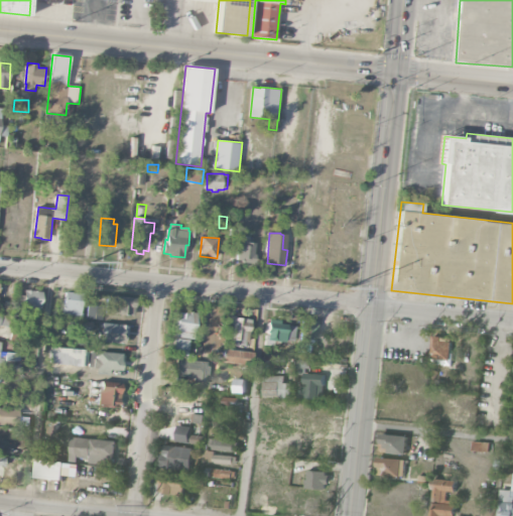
[(238,260),(241,238),(250,239),(249,242),(257,243),(254,260),(246,259),(246,261),(238,260)]
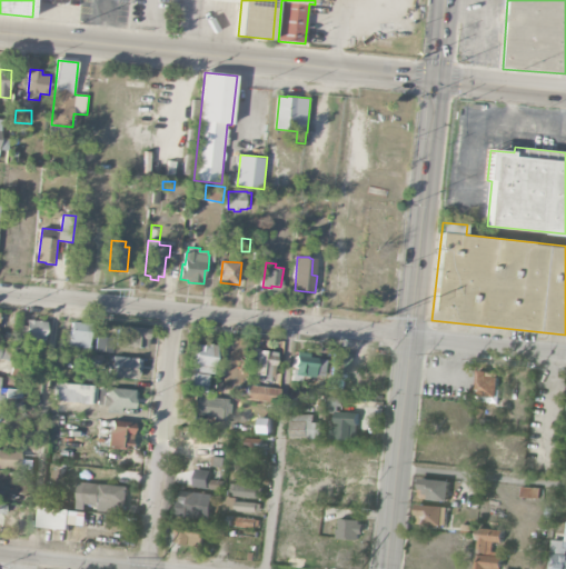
[(366,295),(383,297),(385,276),(368,273),(366,295)]
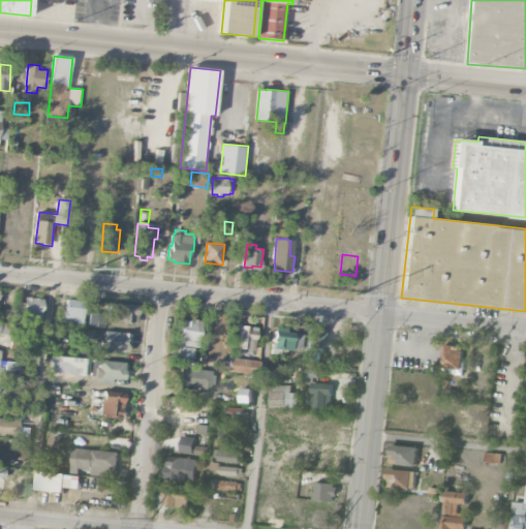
[(26,298),(44,299),(43,318),(25,317),(26,298)]
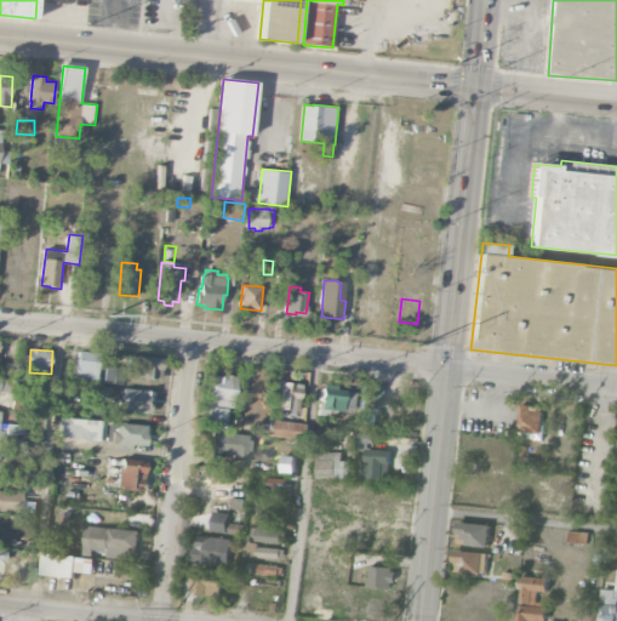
[(80,351),(78,380),(101,382),(101,376),(98,376),(101,353),(80,351)]
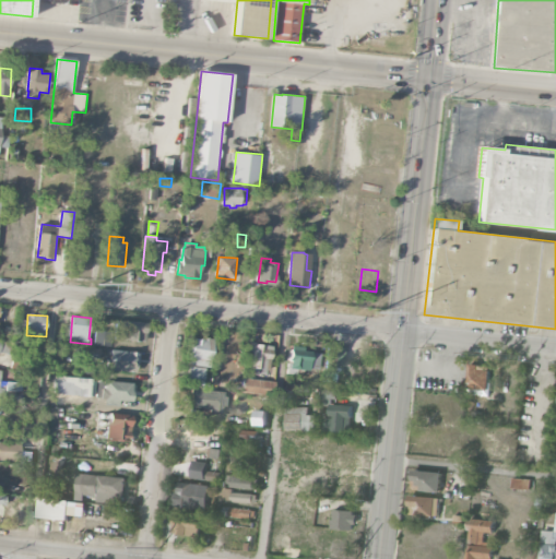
[(122,341),(146,342),(149,323),(118,321),(118,331),(122,331),(122,341)]
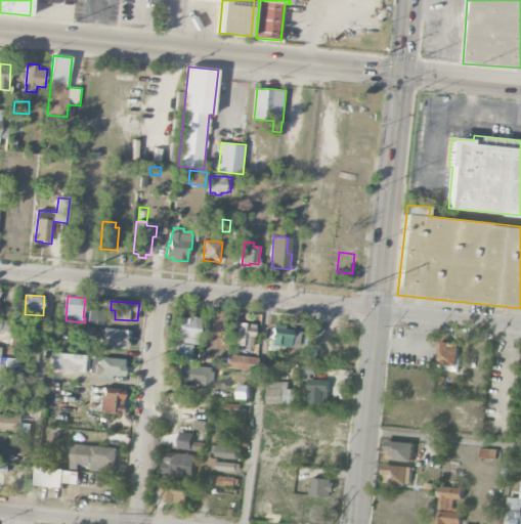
[(89,323),(90,310),(105,311),(104,325),(89,323)]
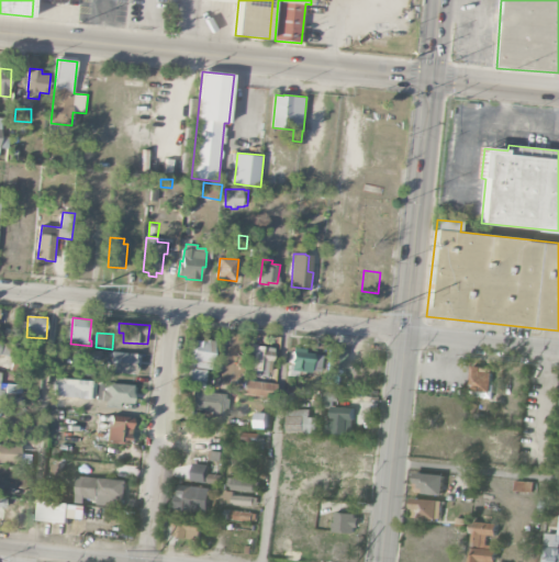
[(191,367),(212,369),(216,340),(205,339),(205,341),(194,340),(191,367)]
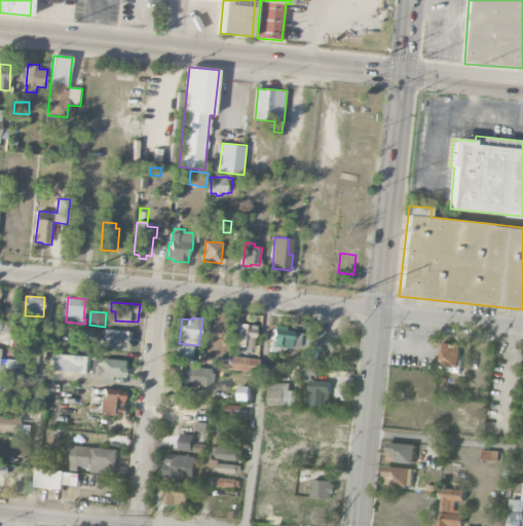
[(309,323),(308,358),(322,358),(323,346),(324,347),(325,327),(318,327),(318,323),(309,323)]
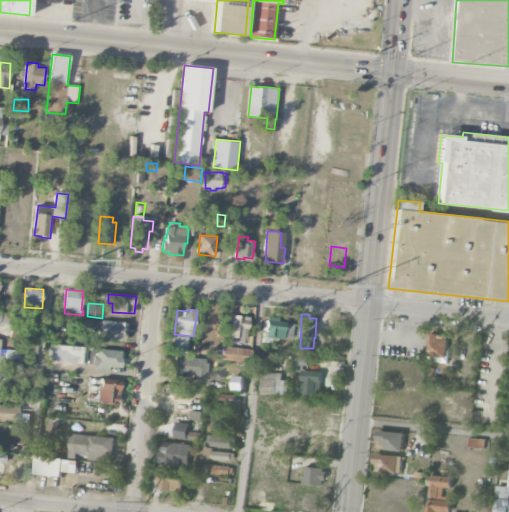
[(235,315),(250,317),(248,339),(232,337),(235,315)]
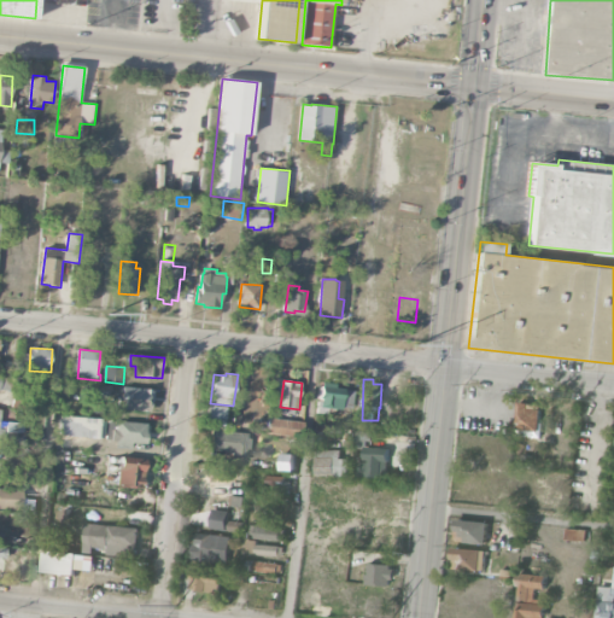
[(323,383),(322,398),(323,398),(322,407),(343,409),(346,389),(337,388),(338,384),(323,383)]
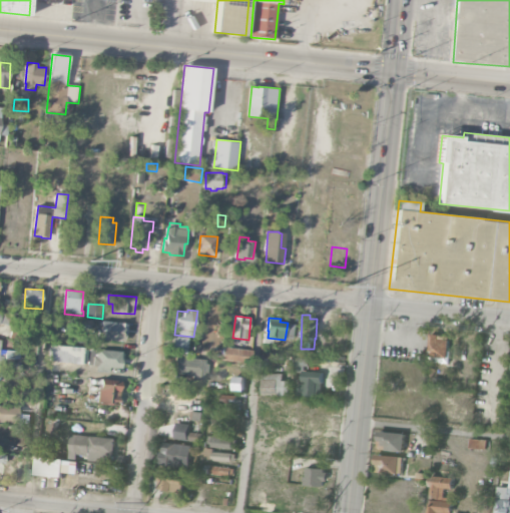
[(100,340),(125,342),(126,333),(128,333),(129,324),(103,322),(103,326),(102,326),(102,330),(100,330),(100,340)]
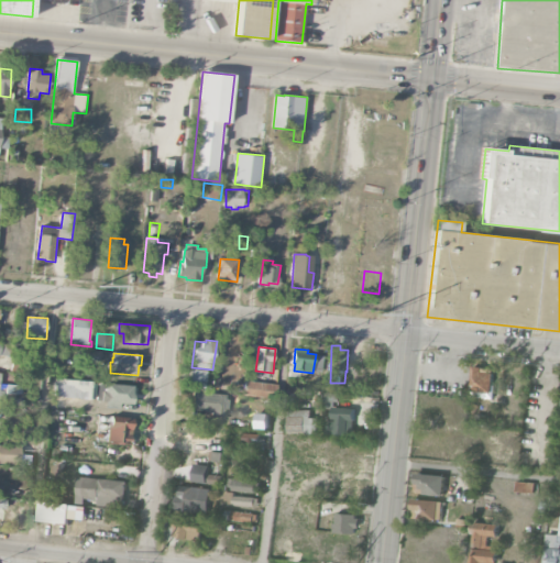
[(475,366),(485,367),(485,368),(495,368),(494,393),(474,392),(475,366)]
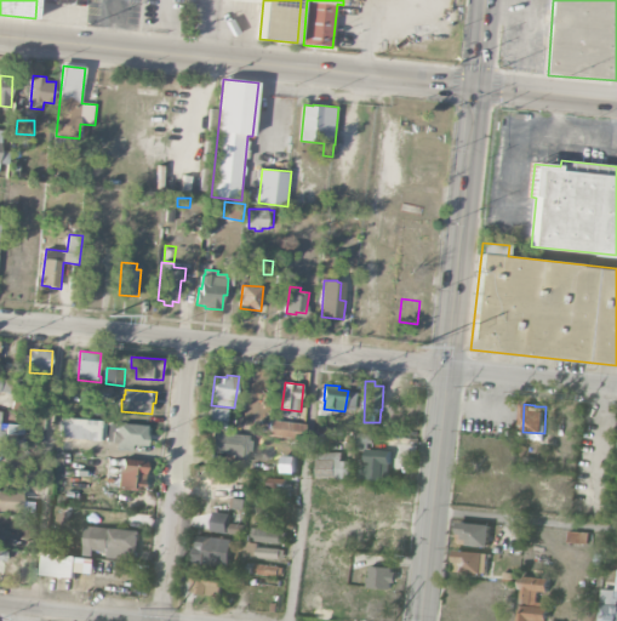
[(211,420),(212,406),(230,409),(229,422),(211,420)]
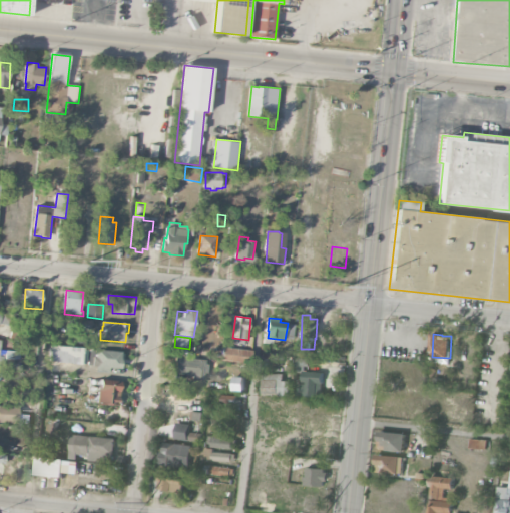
[(0,365),(15,367),(16,355),(2,354),(3,340),(0,339),(0,365)]
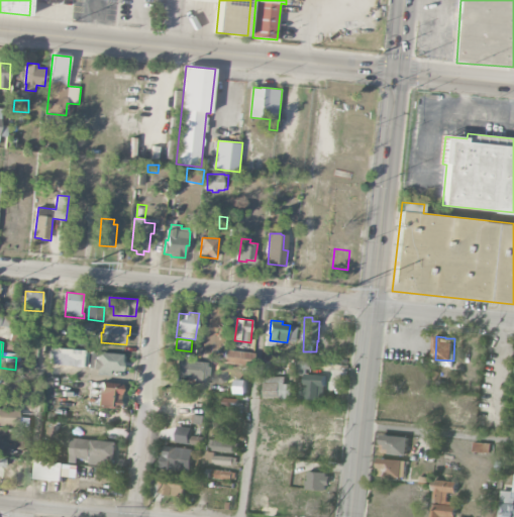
[(53,366),(84,367),(84,349),(53,348),(53,366)]
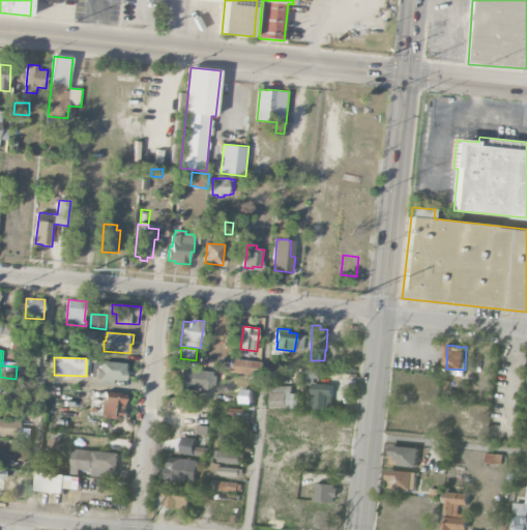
[(231,373),(232,359),(262,362),(260,375),(231,373)]
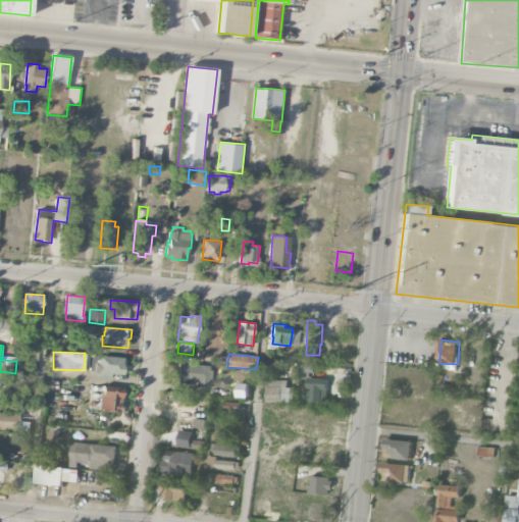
[(184,362),(185,355),(192,356),(191,363),(184,362)]
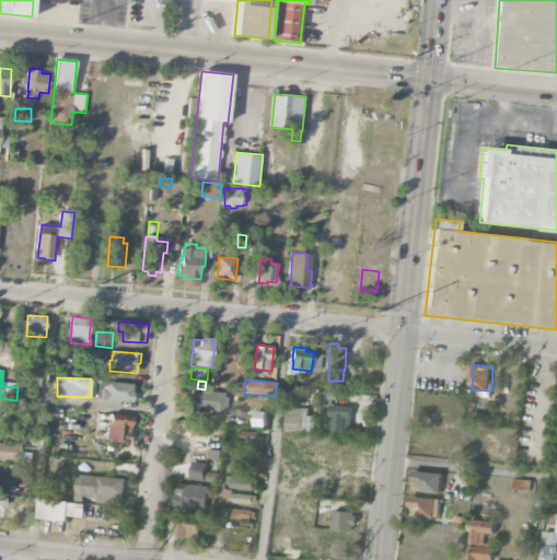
[(103,399),(107,399),(107,406),(120,407),(122,401),(134,403),(135,392),(134,392),(135,384),(108,382),(108,383),(101,382),(99,395),(103,396),(103,399)]
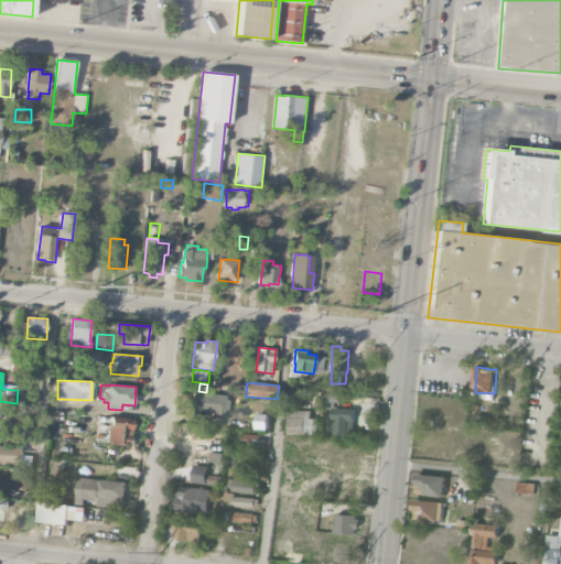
[(192,411),(214,413),(213,418),(226,418),(227,410),(230,410),(232,400),(227,400),(228,396),(194,392),(194,401),(193,401),(192,411)]
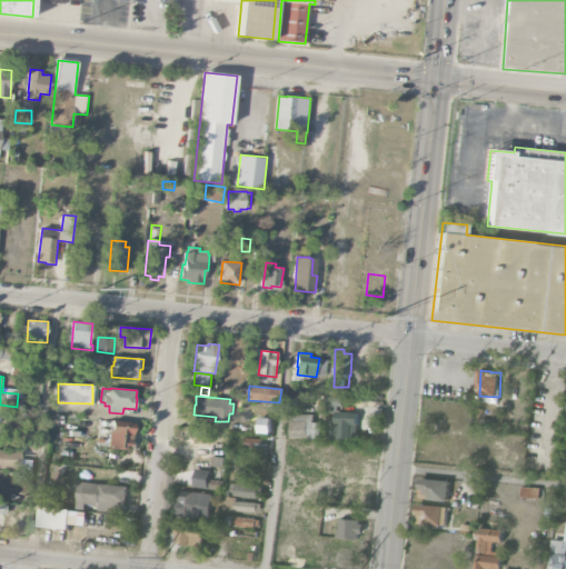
[(346,398),(331,397),(330,412),(345,413),(346,398)]
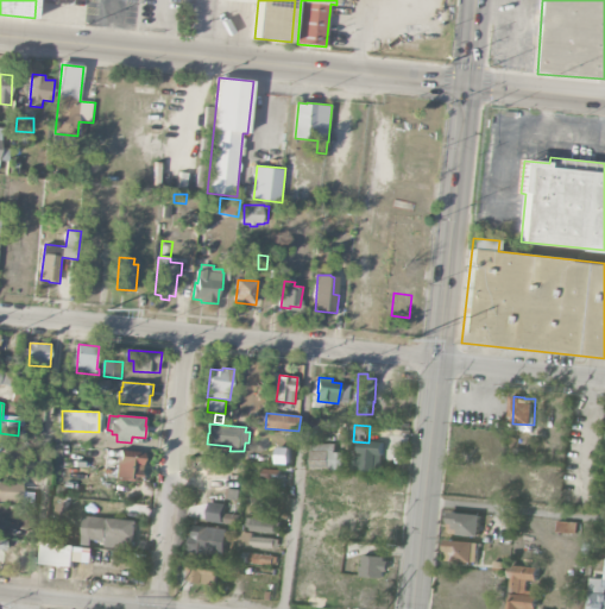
[(363,440),(386,441),(384,471),(365,470),(366,453),(363,452),(363,440)]
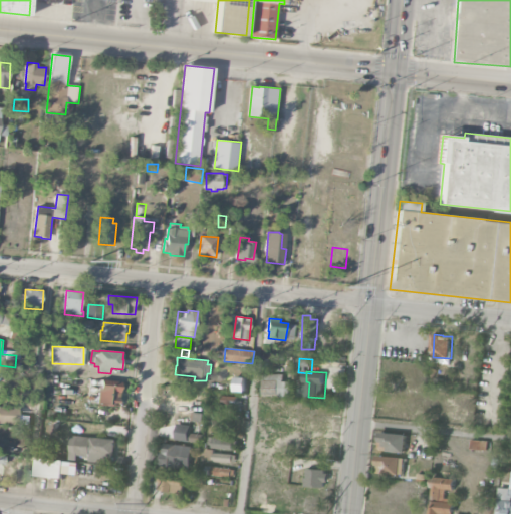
[(265,396),(294,396),(294,381),(286,381),(286,374),(265,374),(265,396)]
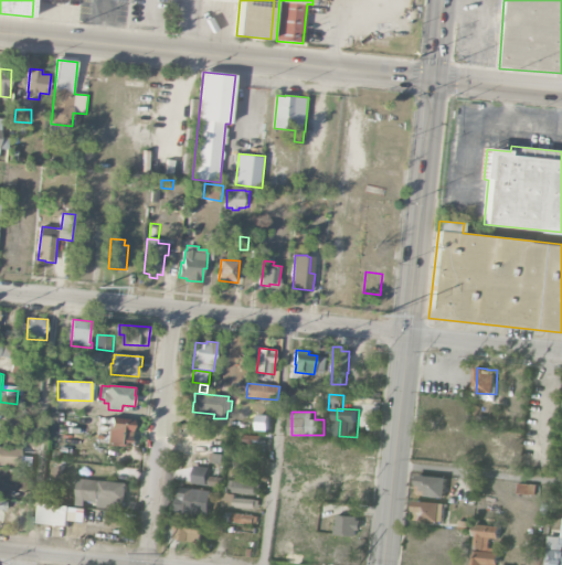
[(274,415),(273,430),(262,429),(262,414),(274,415)]
